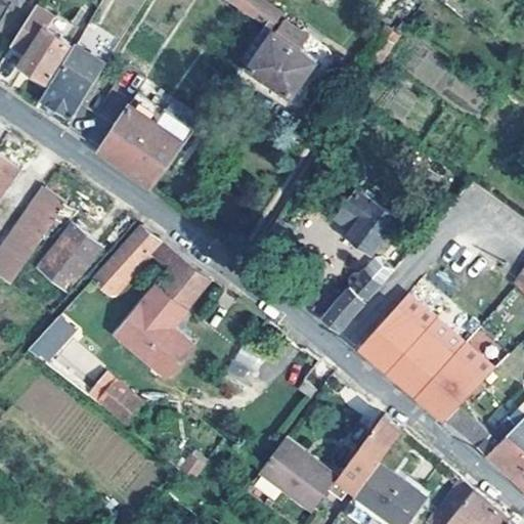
[(231,0),(267,27),(254,45),(261,50),(246,72),(290,96),(313,59),(269,35),(279,19),(253,0),(231,0)]
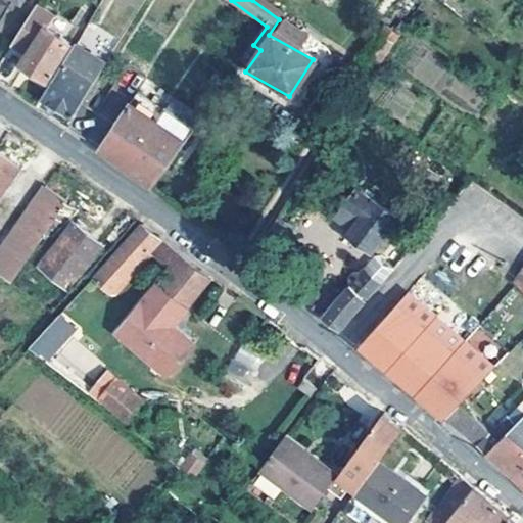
[(9,41),(28,53),(44,27),(45,28),(52,16),(34,4),(9,41)]
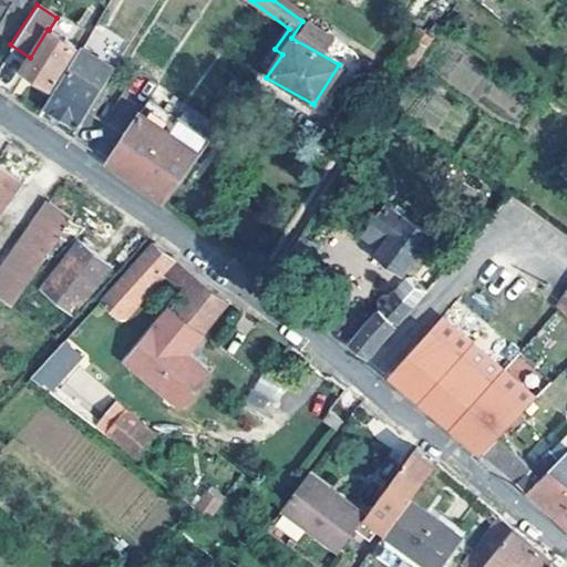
[(48,29),(30,58),(22,69),(49,85),(74,45),(49,30),(48,29)]
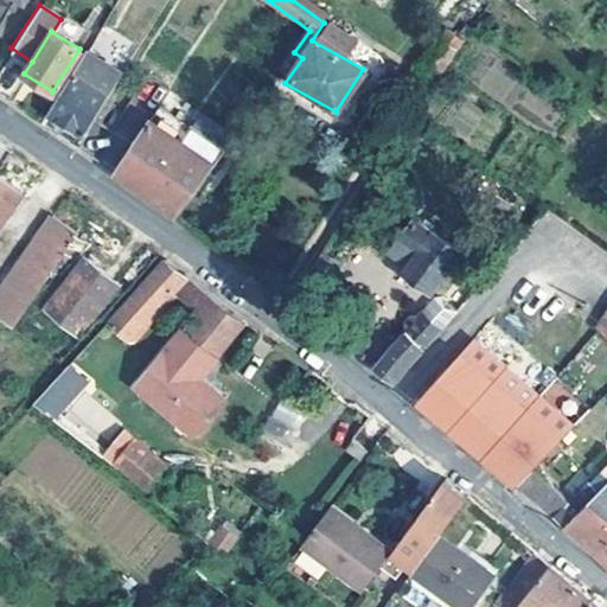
[(302,58),(294,52),(274,81),(275,87),(285,83),(302,58)]
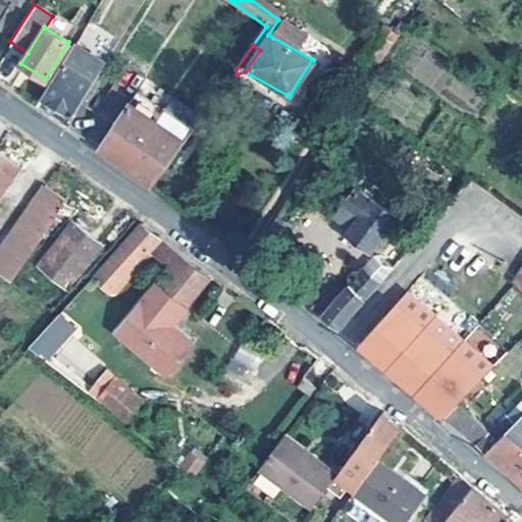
[(91,83),(60,64),(40,97),(70,115),(91,83)]
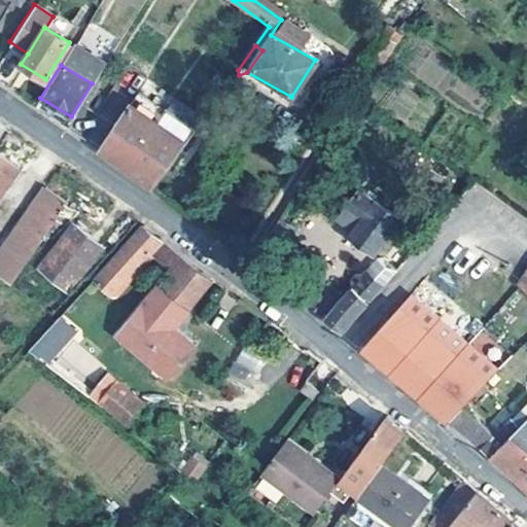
[(163,110),(137,93),(98,150),(151,188),(195,130),(164,109),(163,110)]
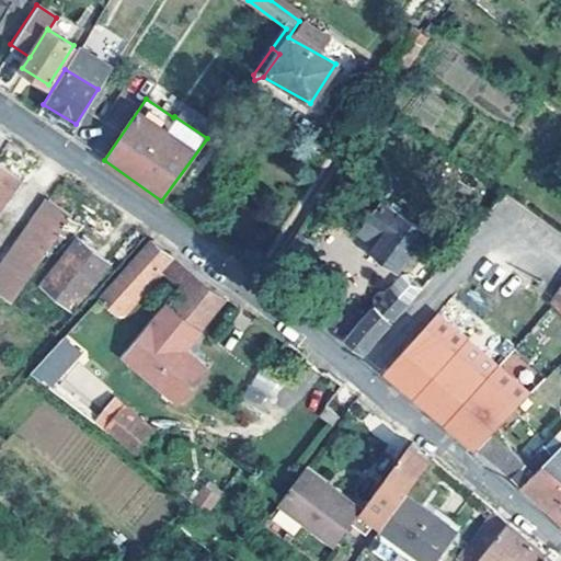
[(0,204),(16,180),(0,167),(0,204)]
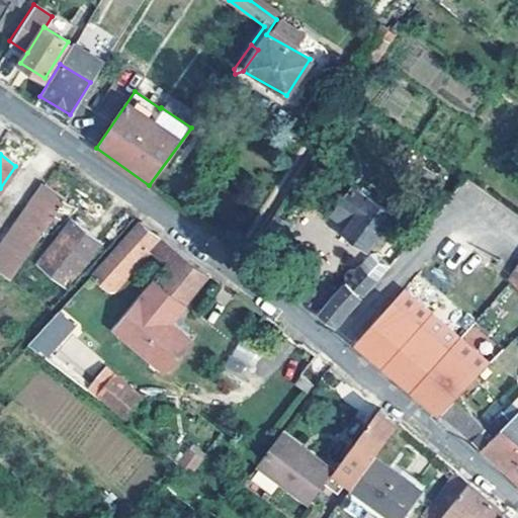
[(64,199),(42,184),(0,244),(0,275),(7,280),(64,199)]
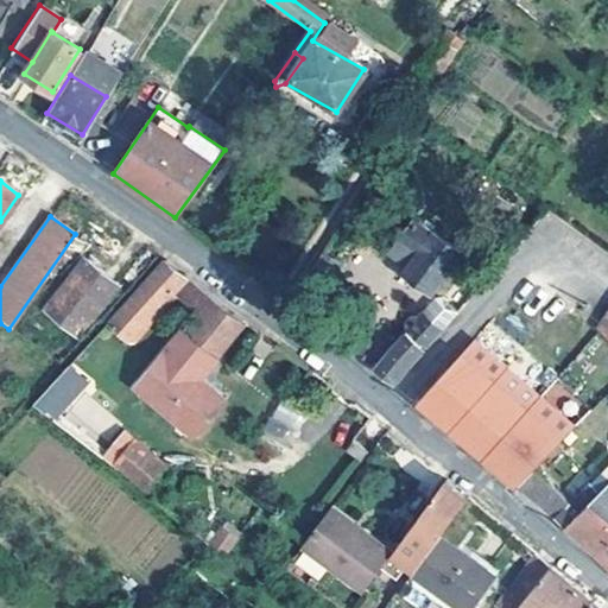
[(460,254),(415,220),(390,255),(406,267),(403,272),(431,291),(460,254)]
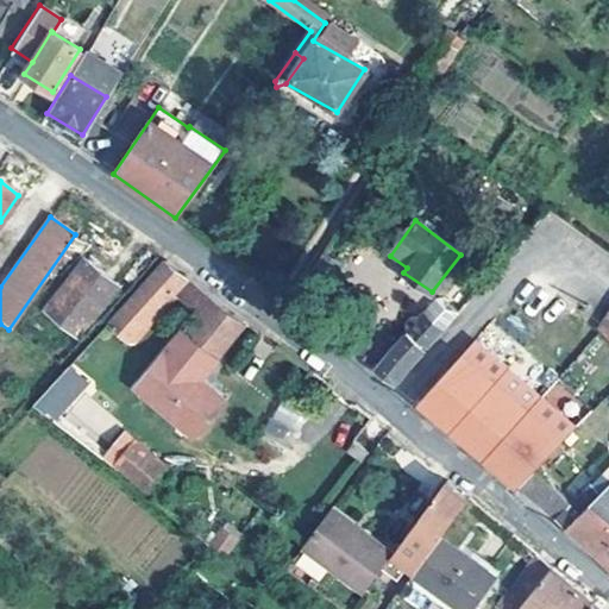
[(117,284),(82,257),(42,309),(76,336),(117,284)]
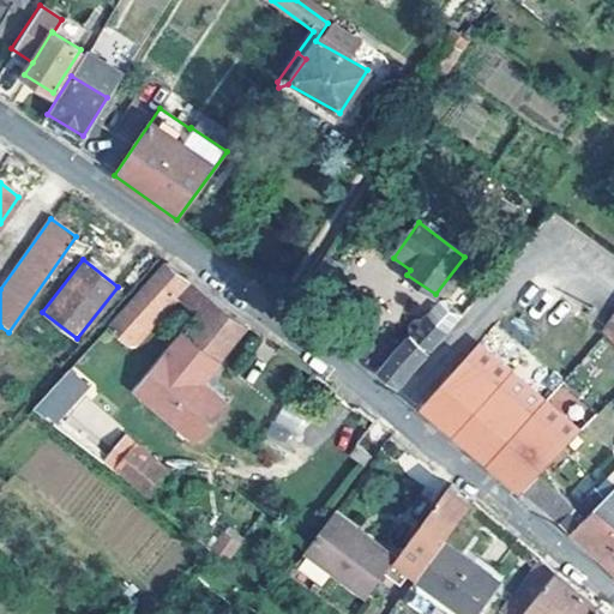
[(235,317),(164,263),(89,347),(104,360),(113,367),(172,293),(196,311),(126,402),(162,432),(182,447),(185,449),(222,402),(194,380),(199,373),(193,368),(235,317)]
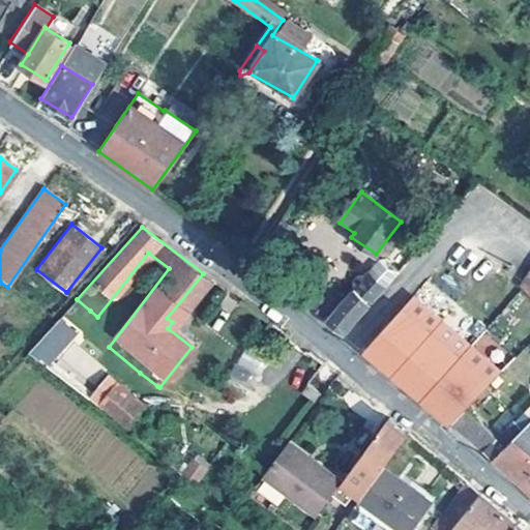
[(379,262),(361,281),(356,274),(351,281),(352,290),(344,299),(337,293),(327,303),(334,308),(324,320),(342,333),(396,273),(384,262),(379,262)]
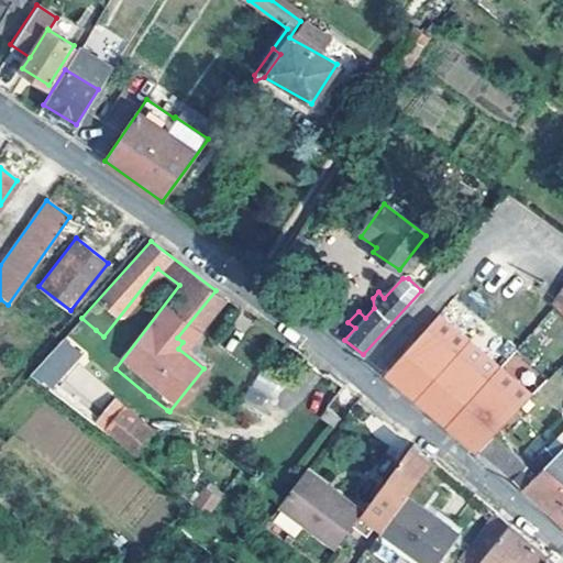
[(562,287),(553,304),(562,310),(562,287)]
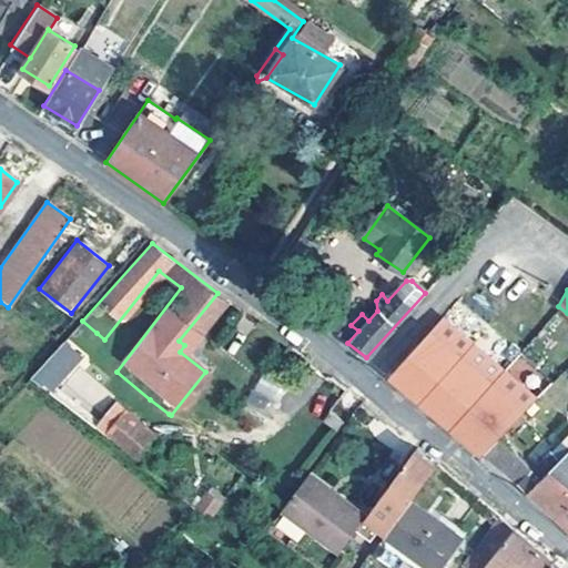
[(224,298),(217,293),(179,341),(184,345),(224,298)]
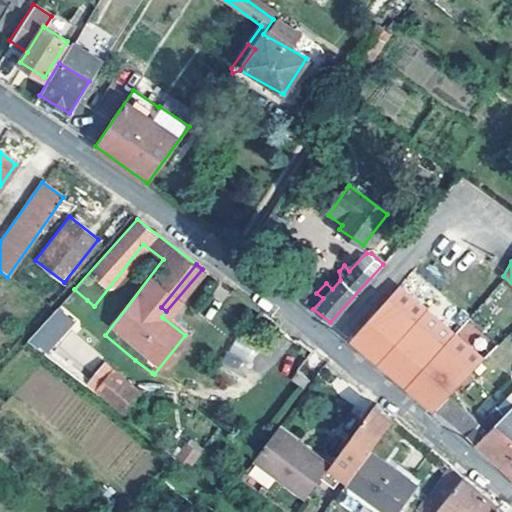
[(74,289),(41,325),(53,337),(87,300),(74,289)]
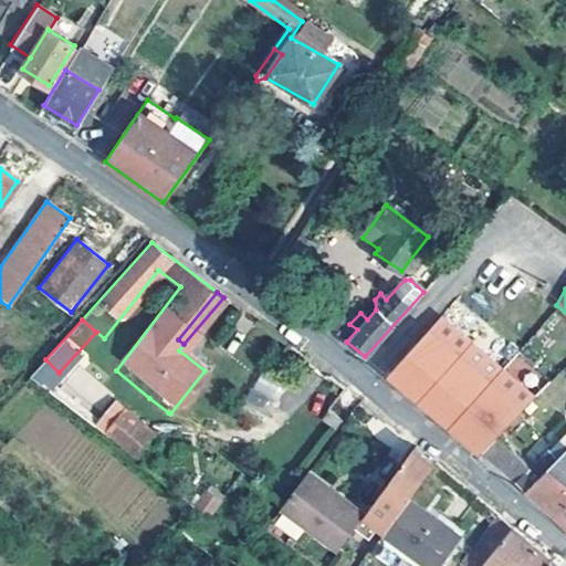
[(59,373),(45,359),(30,378),(45,390),(60,374),(59,373)]
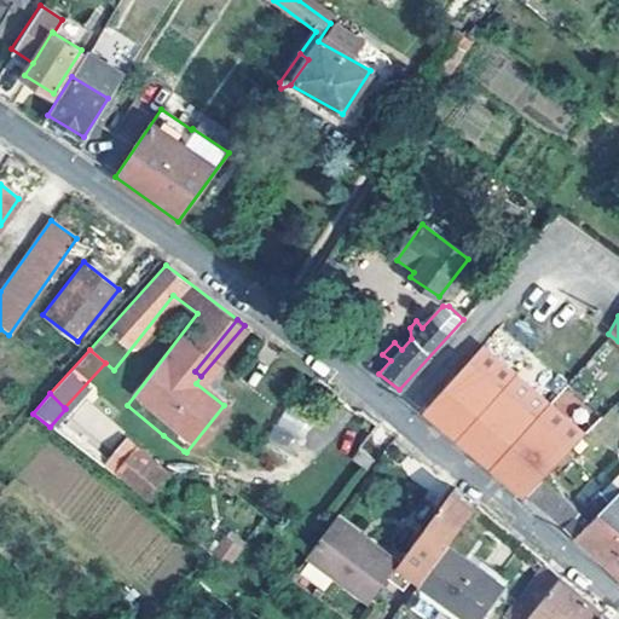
[(285,410),(275,427),(300,443),(311,426),(285,410)]
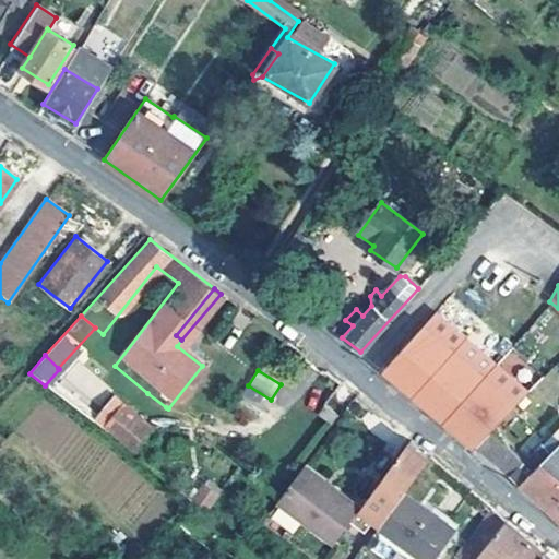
[(130,415),(102,391),(84,412),(129,451),(166,407),(147,393),(130,415)]
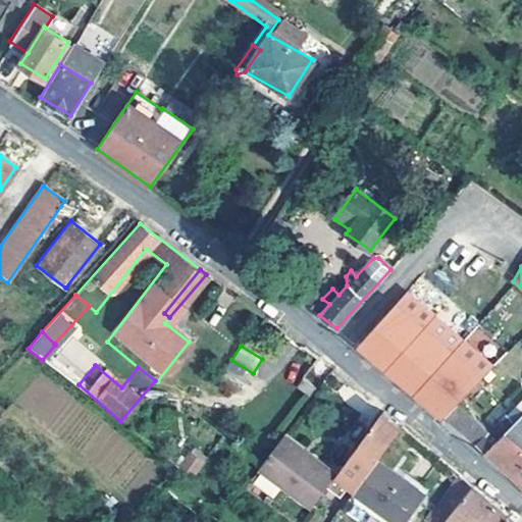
[(309,387),(298,378),(291,386),(304,397),(309,387)]
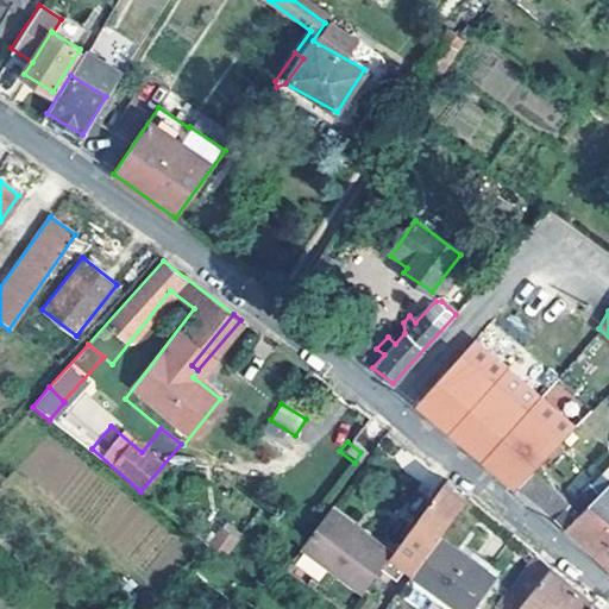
[(608,483),(608,465),(594,482),(602,490),(608,483)]
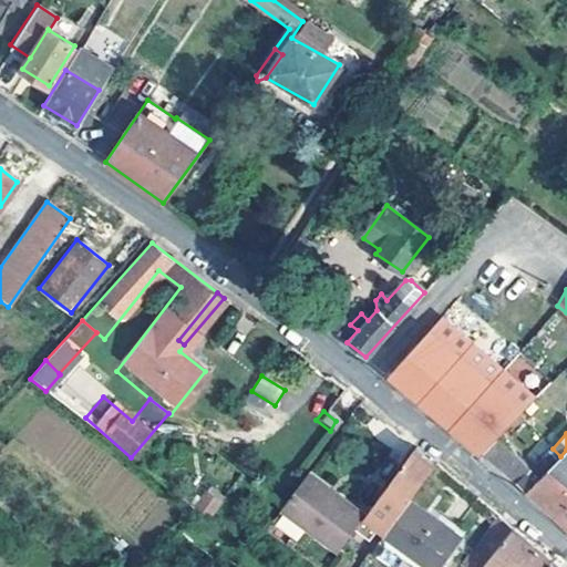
[(566,450),(560,456),(553,449),(533,468),(496,437),(482,454),(539,503),(566,529),(566,450)]
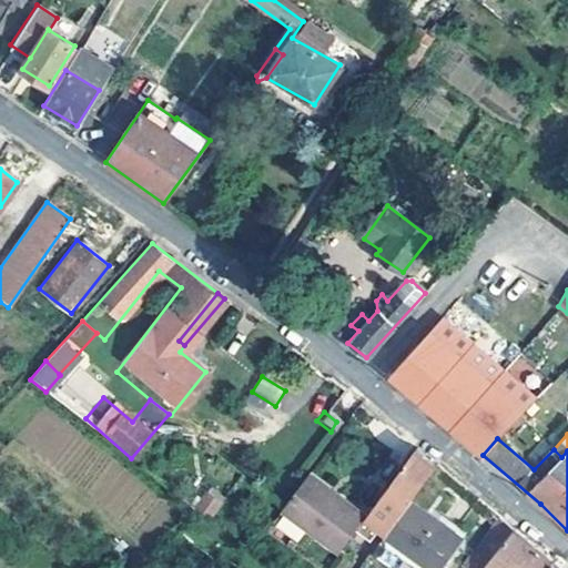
[(364,518),(385,534),(409,500),(435,466),(414,448),(366,515),(364,518)]
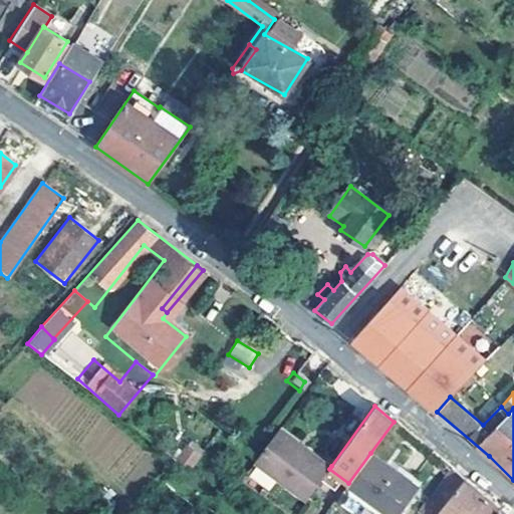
[(307,499),(329,469),(331,466),(305,447),(303,450),(276,430),(255,459),(253,462),(307,499)]
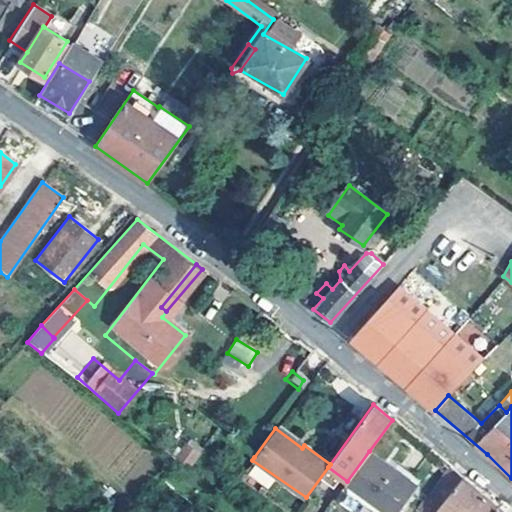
[(191,467),(204,449),(189,439),(176,457),(191,467)]
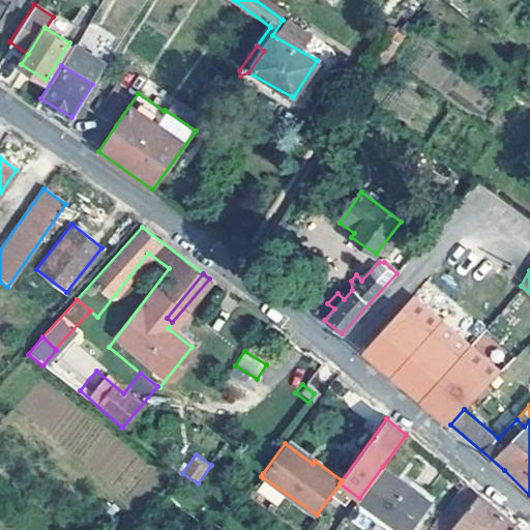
[(382,467),(359,498),(358,499),(395,529),(406,529),(427,503),(382,467)]
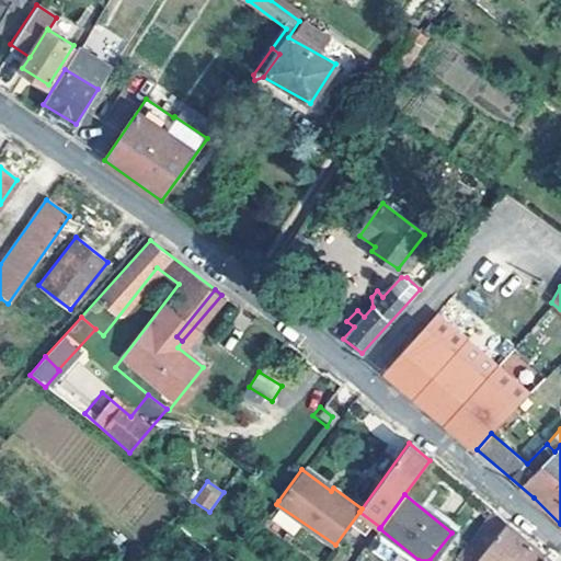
[(471,538),(485,550),(507,524),(492,512),(471,538)]
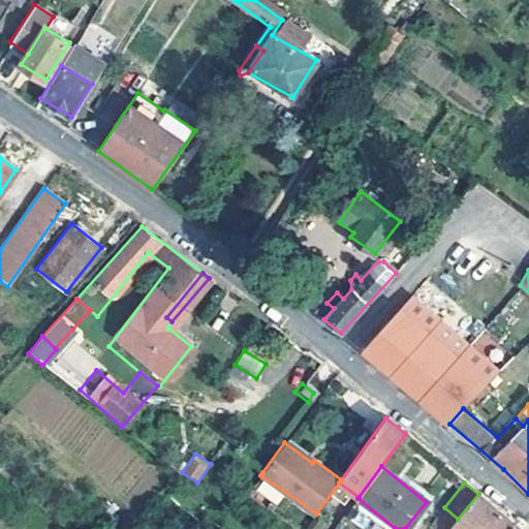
[(478,494),(458,519),(448,528),(508,528),(514,524),(478,494)]
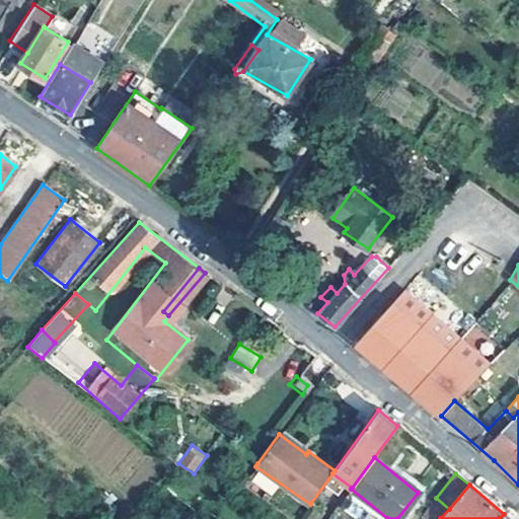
[(440,518),(449,509),(436,498),(419,518),(420,518),(440,518)]
